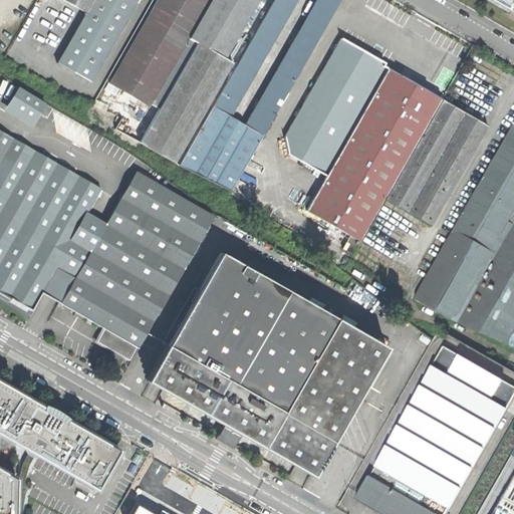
[(54,63),(89,83),(137,0),(63,0),(83,11),(54,63)]
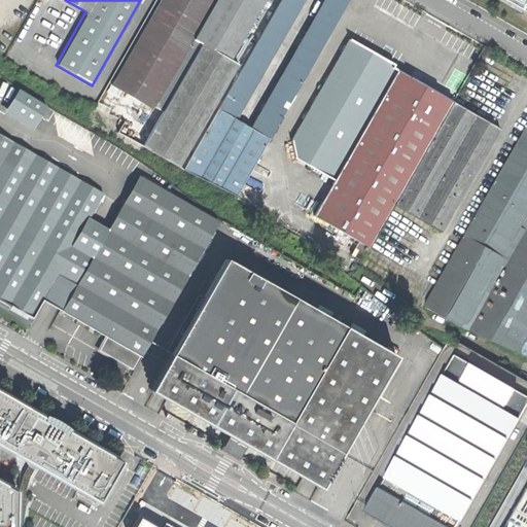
[(160,0),(111,86),(151,109),(152,106),(162,111),(141,146),(177,168),(236,66),(229,61),(264,0),(160,0)]
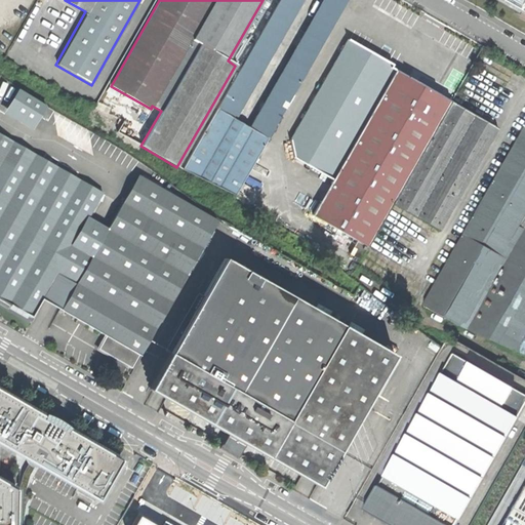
[(278,0),(180,169),(234,196),(321,44),(304,35),(249,129),(233,119),(300,0),(278,0)]
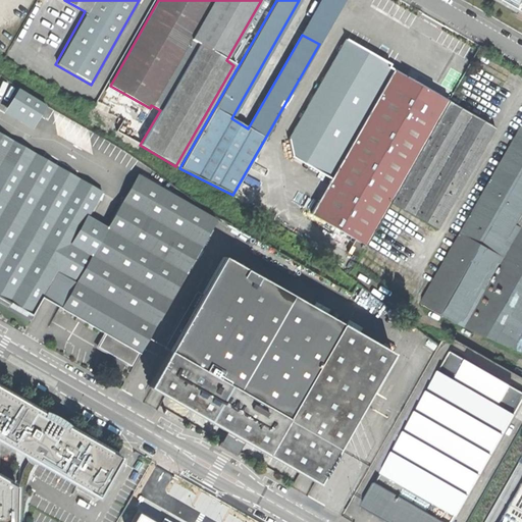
[(321,0),(302,35),(319,44),(344,0),(321,0)]
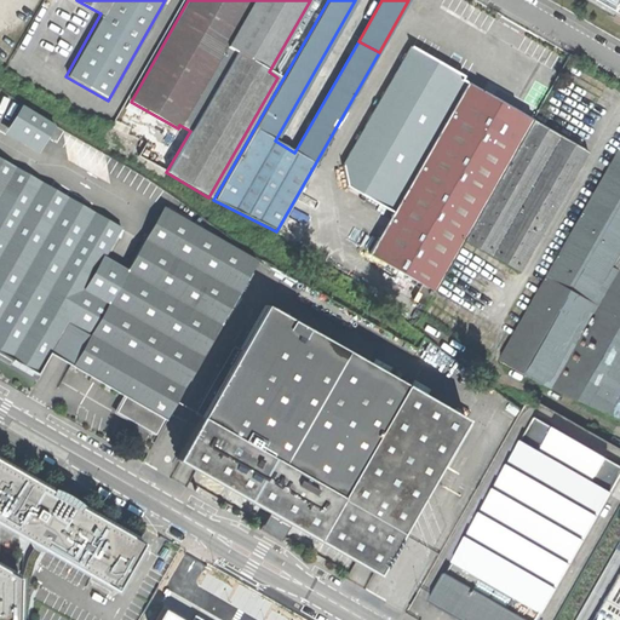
[(619,0),(587,0),(619,17),(615,22),(619,24),(619,0)]
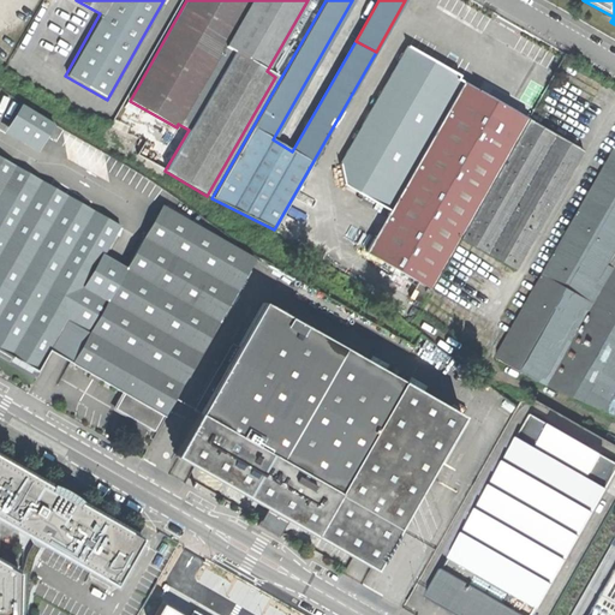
[(433,60),(407,46),(340,165),(345,185),(389,210),(463,82),(457,79),(459,76),(433,60)]
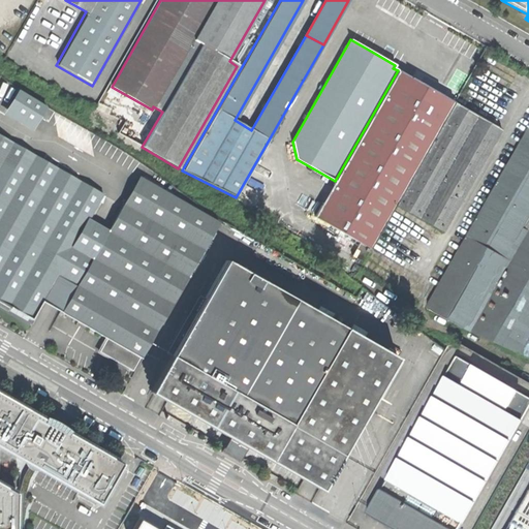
[(422,85),(398,70),(335,181),(314,217),(358,243),(350,255),(362,262),(395,205),(454,102),(422,85)]
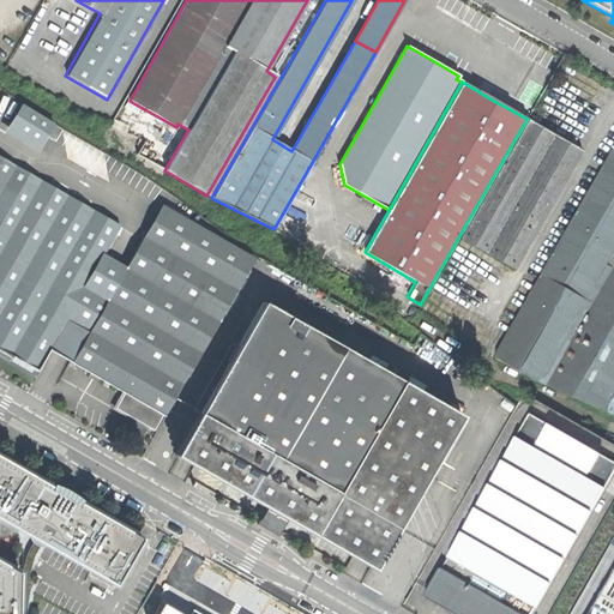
[(8,125),(40,144),(53,122),(22,103),(8,125)]
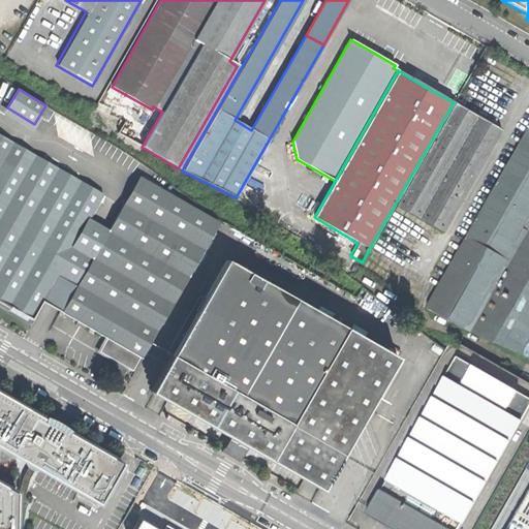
[(480,119),(454,102),(395,205),(442,232),(500,130),(480,119)]
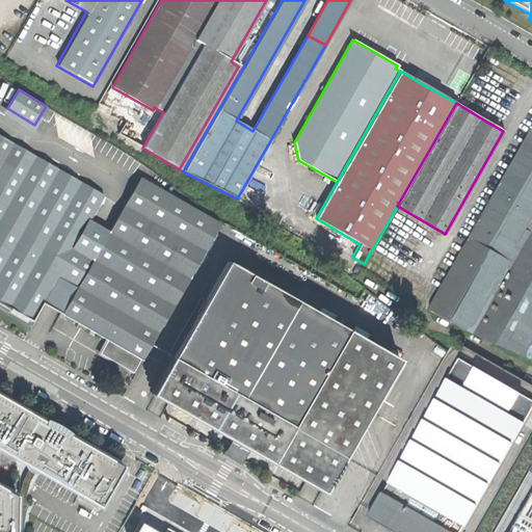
[(531,129),(427,311),(462,330),(503,349),(531,361),(531,234),(527,232),(531,221),(531,129)]
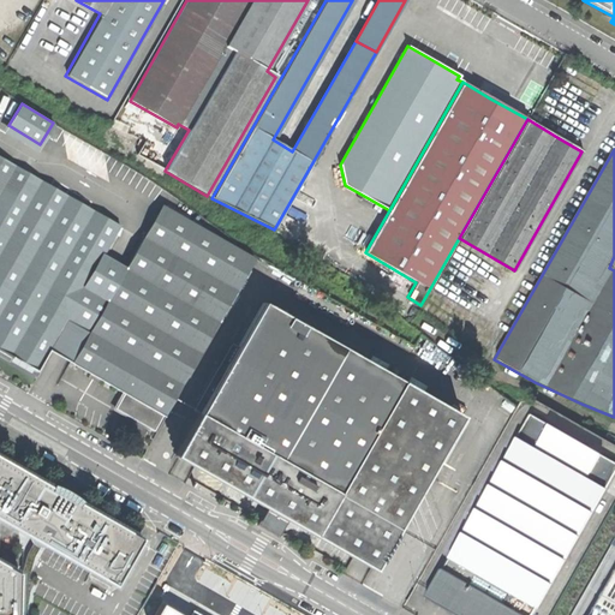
[(115,410),(154,431),(252,258),(162,207),(125,269),(102,256),(119,226),(0,157),(0,351),(36,371),(48,350),(114,388),(124,394),(115,410)]
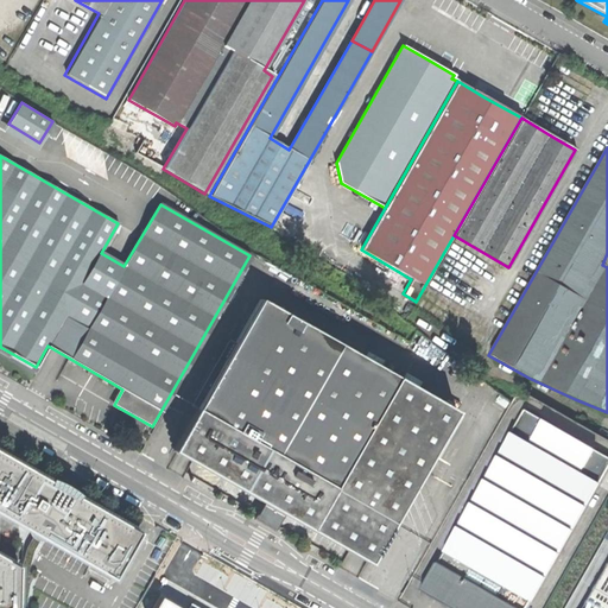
[(265,504),(366,562),(390,523),(390,521),(430,453),(430,454),(456,411),(259,299),(196,409),(195,409),(172,450),(265,504)]
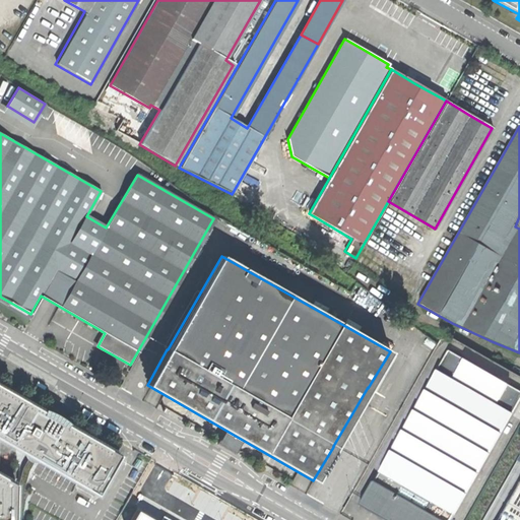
[(446,519),(451,512),(452,513),(519,395),(519,391),(448,351),(446,352),(377,470),(378,471),(373,481),(372,481),(359,504),(381,517),(381,518),(384,519),(446,519)]
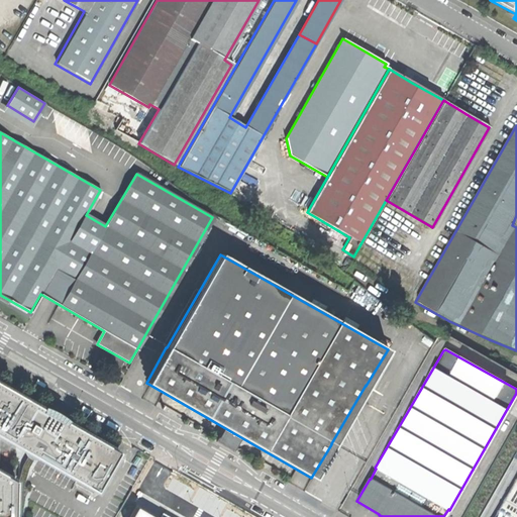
[(0,437),(24,451),(38,459),(97,493),(118,452),(61,419),(58,426),(43,418),(46,411),(0,384),(0,437)]
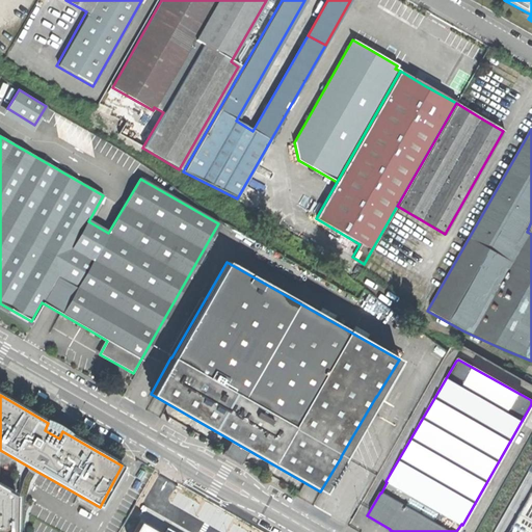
[(54,427),(48,423),(45,430),(59,439),(62,431),(54,427)]
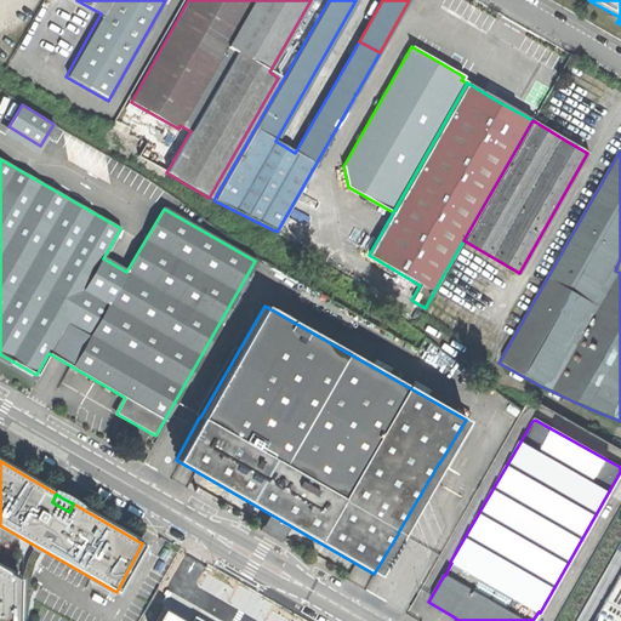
[(620,620),(620,541),(575,620),(620,620)]
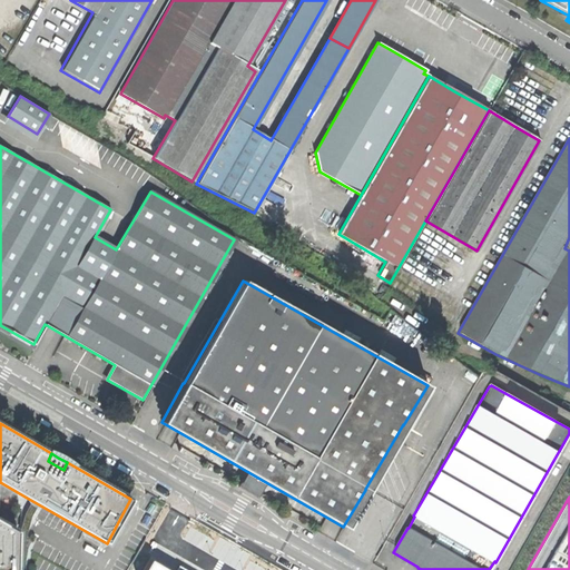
[(25,512),(17,537),(16,569),(23,569),(25,539),(30,518),(36,507),(42,507),(27,498),(29,504),(25,512)]
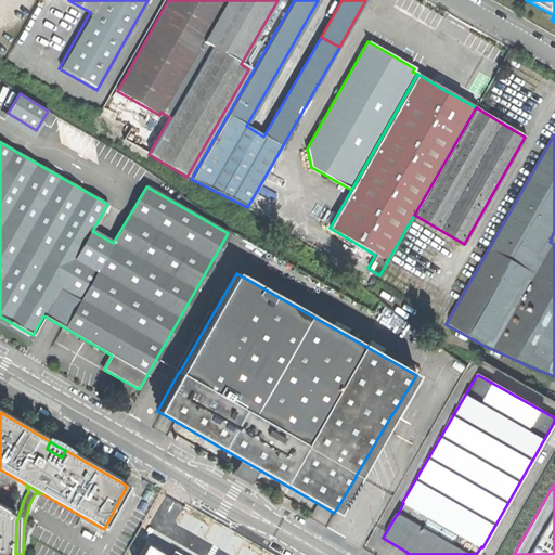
[(0,554),(15,554),(16,523),(16,517),(0,506),(0,554)]
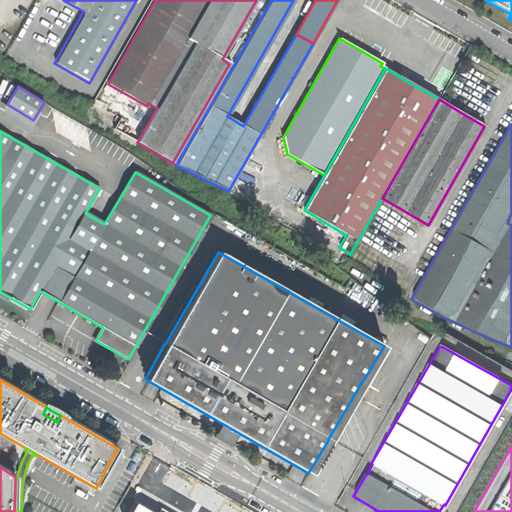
[(154,511),(138,503),(133,511),(154,511)]
